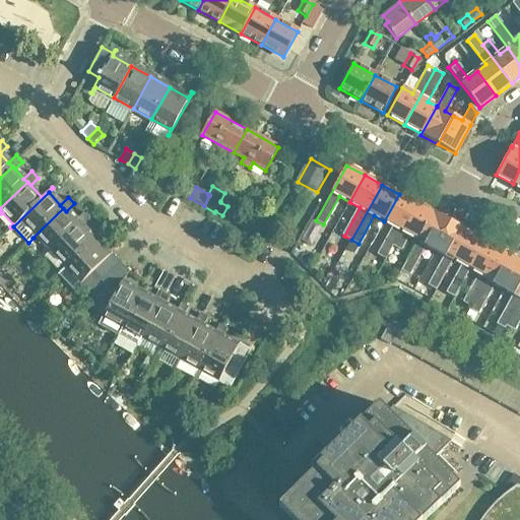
[(393,246),(416,203),(399,194),(384,221),(394,226),(378,255),(385,259),(393,246)]
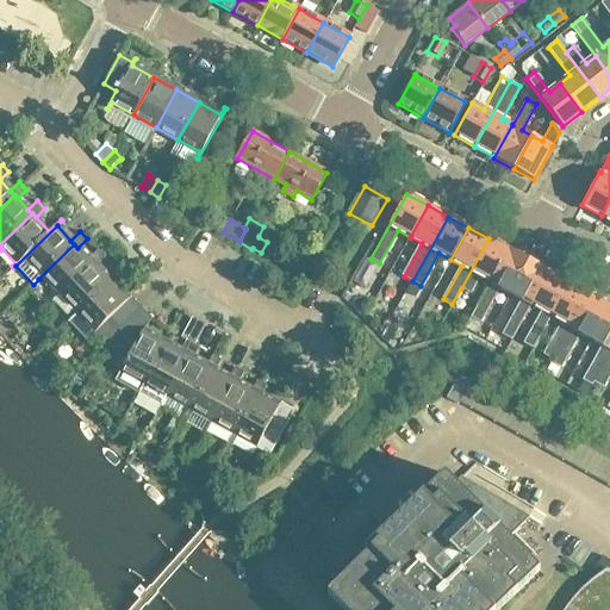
[(491,281),(509,250),(489,238),(461,288),(470,293),(479,275),(490,281),(491,281)]
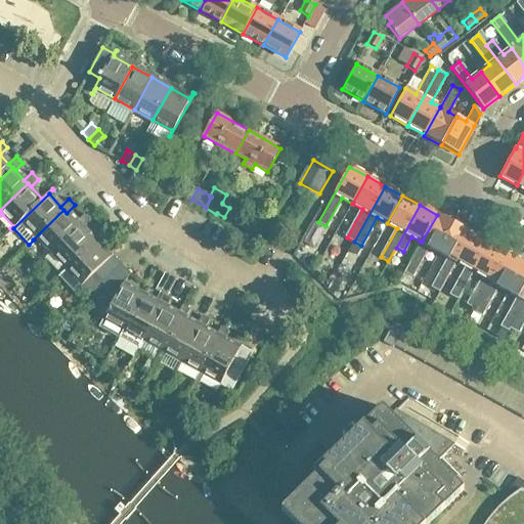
[(52,251),(79,225),(82,228),(90,221),(84,215),(76,222),(67,213),(63,210),(33,239),(34,239),(36,242),(40,237),(52,251)]
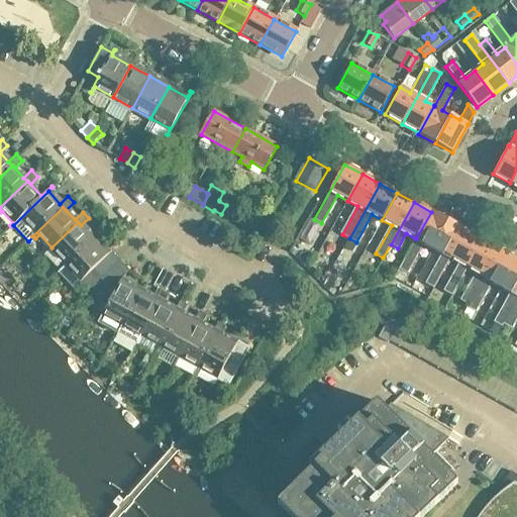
[(433,249),(448,220),(431,211),(431,212),(416,238),(415,238),(399,269),(406,273),(422,243),(433,249)]
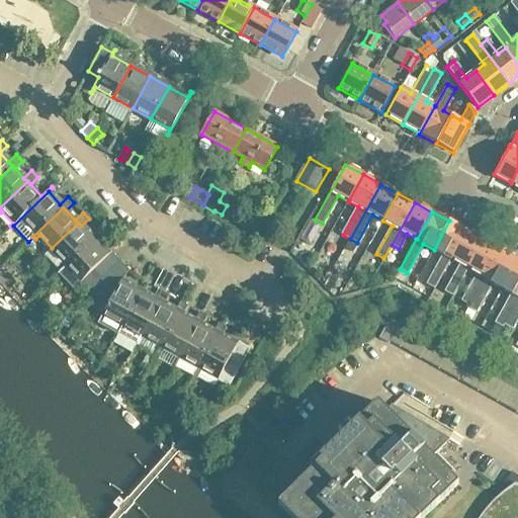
[(451,258),(466,232),(467,231),(449,221),(434,250),(444,255),(427,285),(435,289),(451,258)]
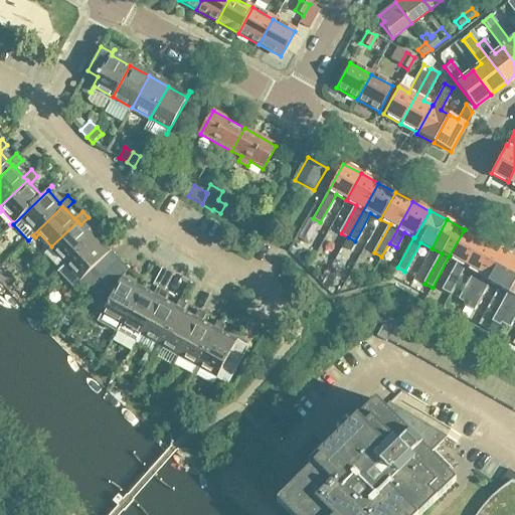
[(93,237),(96,240),(104,232),(98,226),(90,234),(80,224),(77,221),(51,246),(44,253),(55,267),(59,264),(62,267),(93,237)]
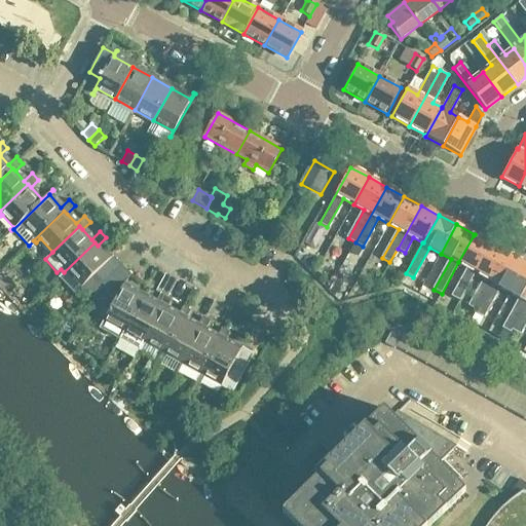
[(491,245),(474,235),(458,262),(468,268),(452,297),(460,301),(476,272),(491,245)]
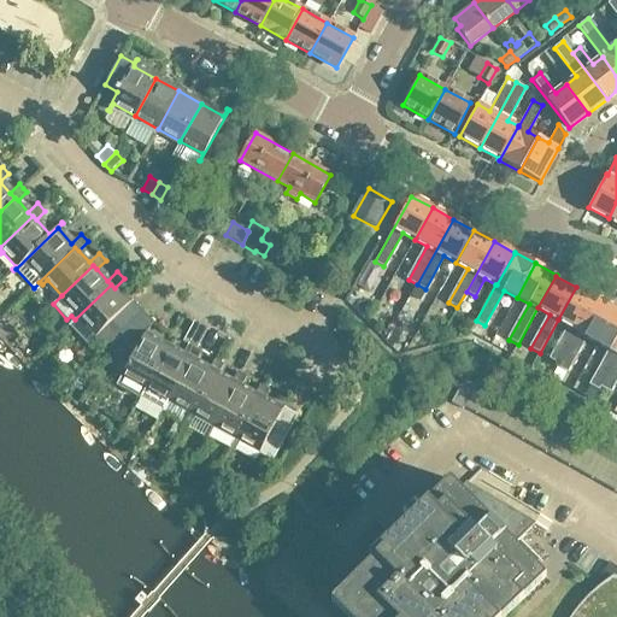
[(106,346),(144,311),(131,299),(128,303),(115,288),(111,285),(75,319),(71,322),(89,341),(93,338),(93,339),(95,335),(106,346)]
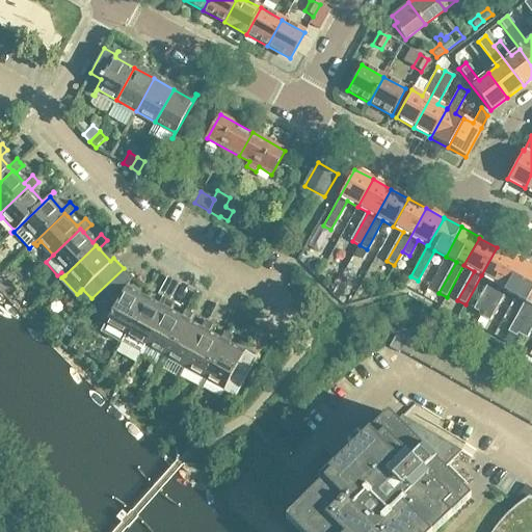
[(483,314),(514,257),(497,247),(481,275),(489,280),(474,309),(482,314),(483,314)]
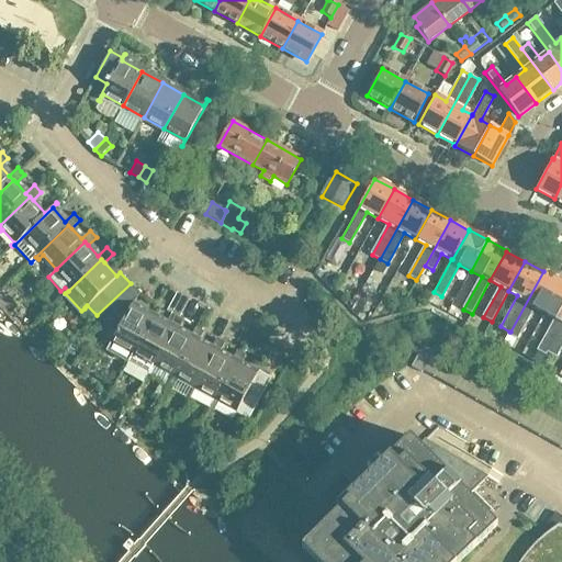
[(544,314),(561,282),(543,271),(510,332),(509,332),(508,334),(517,339),(534,308),(544,314)]
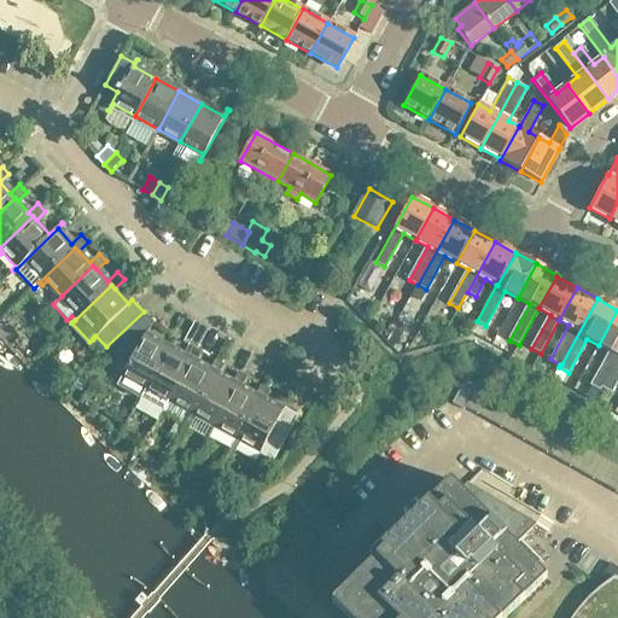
[(602,388),(617,357),(617,309),(617,310),(599,345),(608,351),(590,385),(600,390),(601,388),(602,388)]
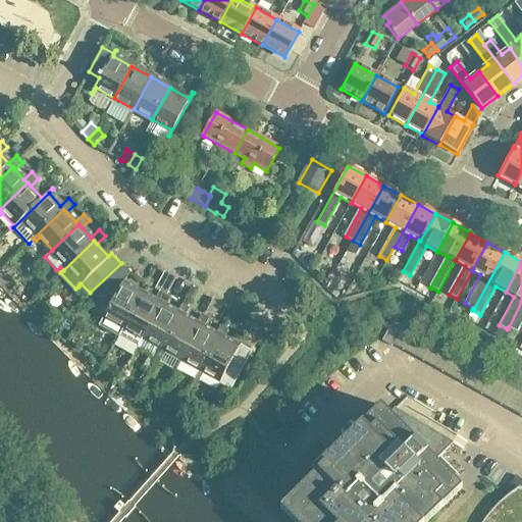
[(120,332),(142,295),(122,283),(128,272),(129,271),(121,263),(90,293),(106,311),(99,325),(118,336),(120,332)]
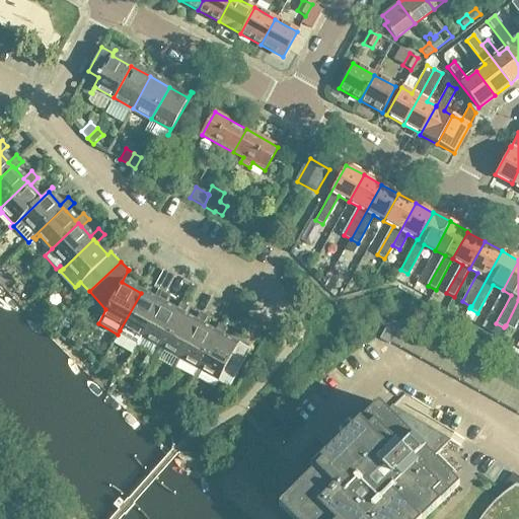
[(137,345),(160,303),(163,305),(169,295),(158,290),(153,299),(141,293),(120,330),(118,335),(137,345)]
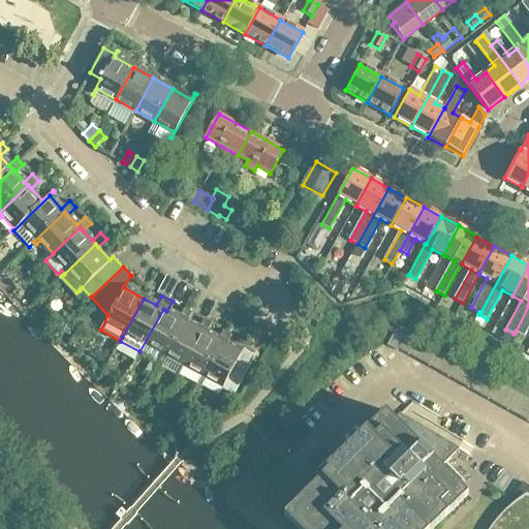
[(528,306),(516,332),(524,336),(528,325),(528,306)]
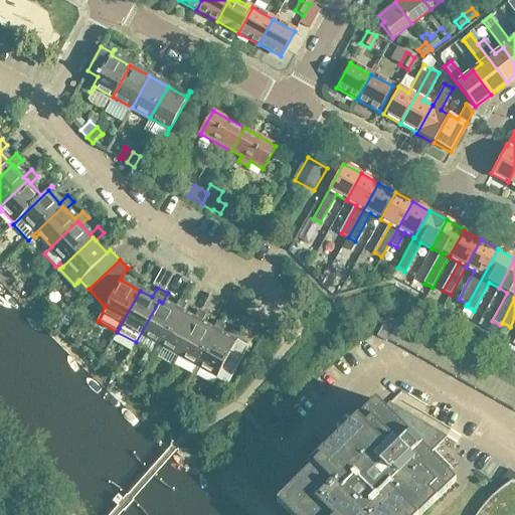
[(157,349),(178,312),(181,313),(187,303),(179,299),(174,309),(162,303),(159,301),(136,342),(135,343),(150,352),(153,346),(157,349)]
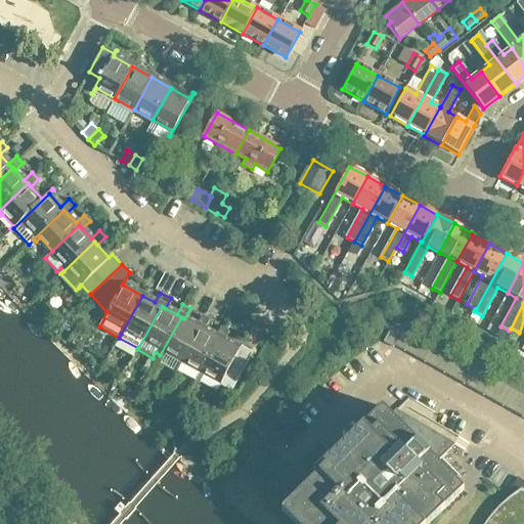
[(182,360),(201,328),(204,330),(210,319),(202,315),(195,324),(184,318),(181,317),(160,355),(164,357),(166,352),(182,360)]
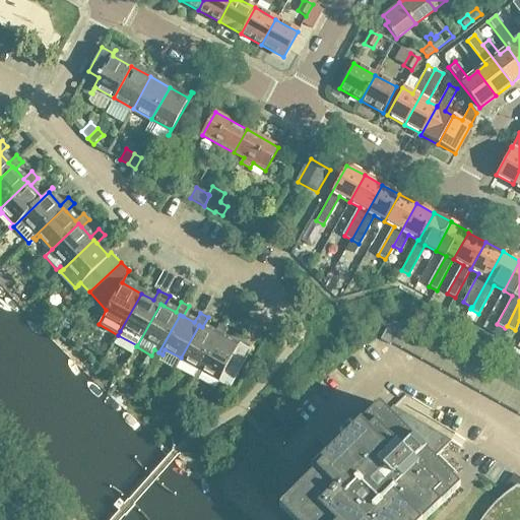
[(465,314),(460,329),(470,332),(475,317),(465,314)]
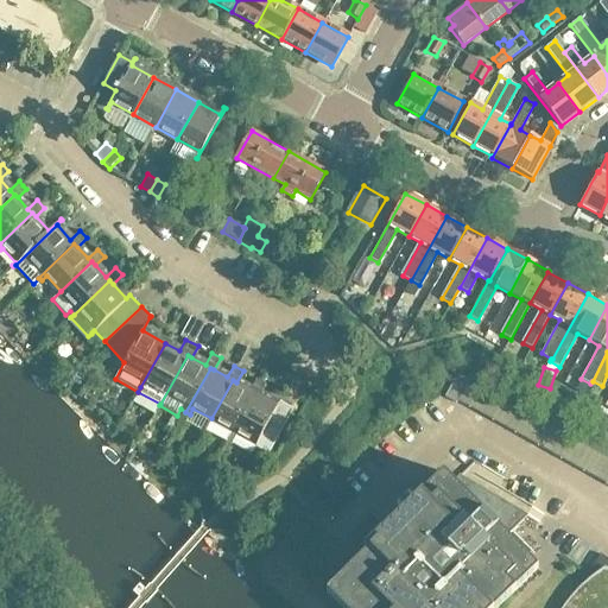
[(456,374),(444,397),(456,404),(469,381),(456,374)]
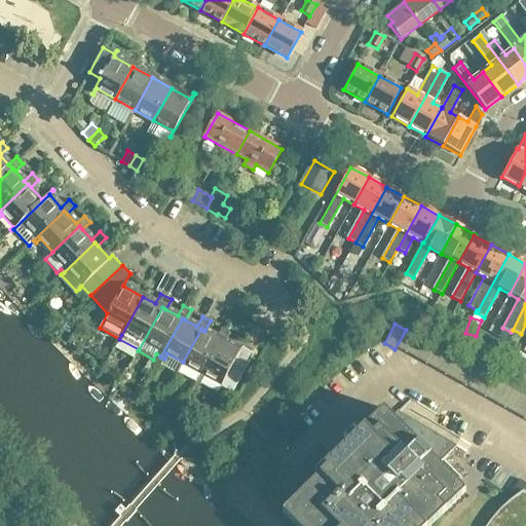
[(199,378),(221,340),(224,342),(230,331),(222,327),(217,337),(204,331),(201,329),(183,362),(178,372),(197,382),(199,378)]
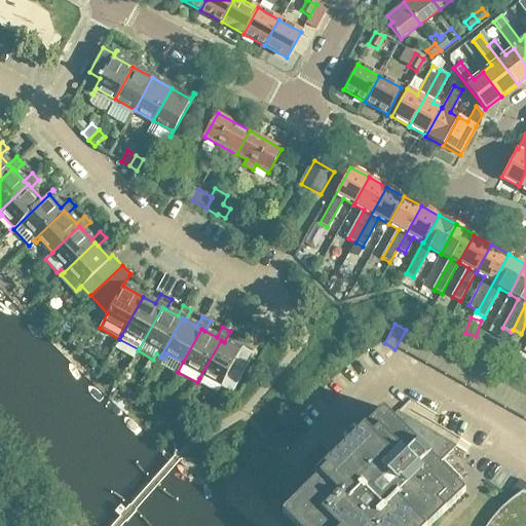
[(231,392),(253,352),(241,346),(239,349),(224,342),(221,340),(199,378),(203,380),(201,383),(217,392),(220,387),(229,392),(230,391),(231,392)]
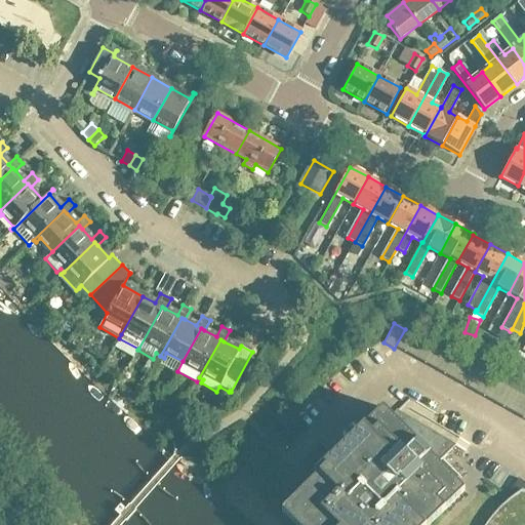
[(429,524),(445,510),(465,491),(438,463),(456,446),(396,410),(391,416),(382,408),(334,455),(323,467),(325,469),(309,485),(282,512),(294,524),(429,524)]
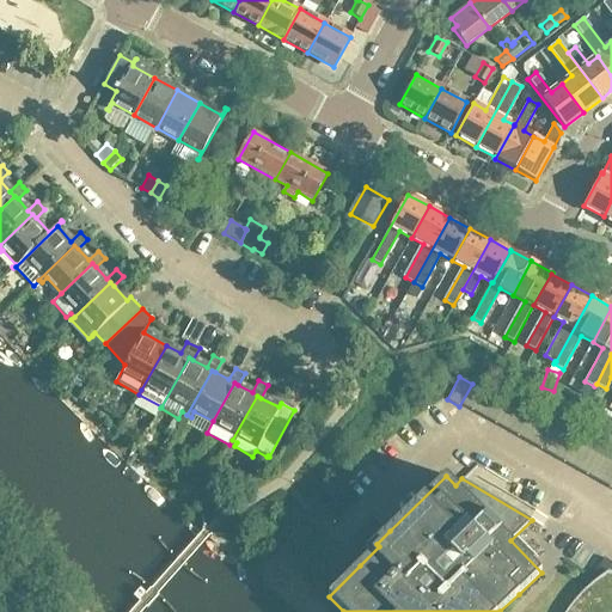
[(591,579),(594,585),(591,587),(586,592),(583,594),(577,600),(573,606),(569,611),(568,611),(611,611),(611,563),(605,558),(591,579)]
